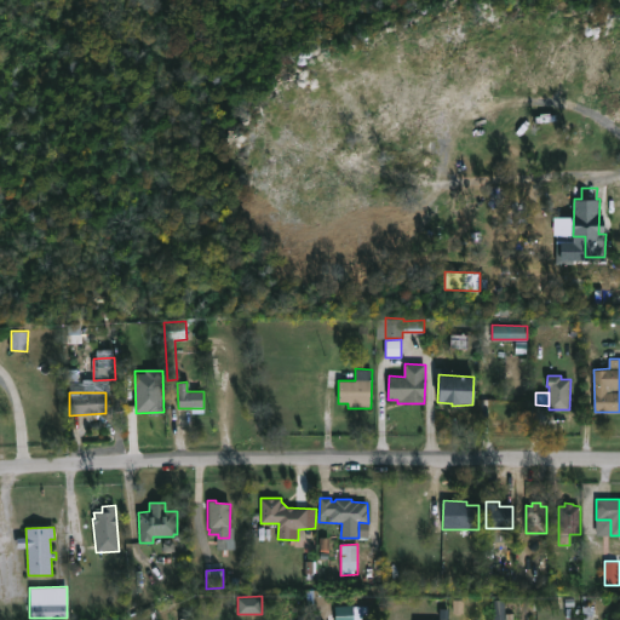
[(506,619),(505,600),(494,600),(495,619),(506,619)]
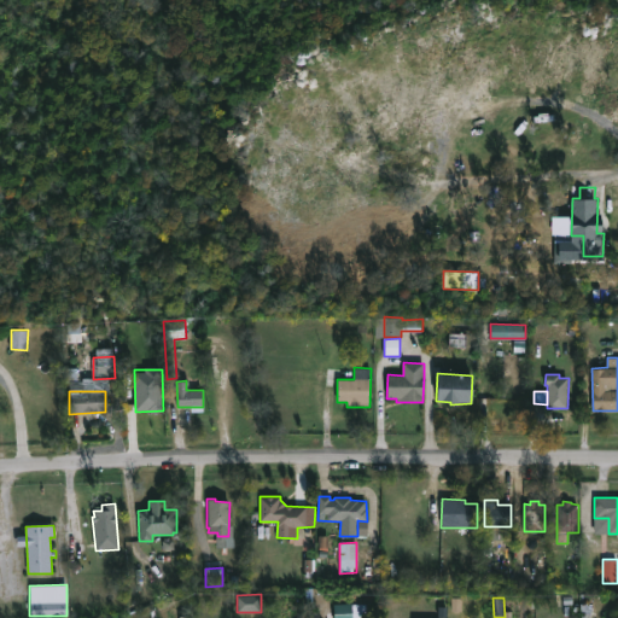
[(334,617),(363,617),(363,604),(334,605),(334,617)]
